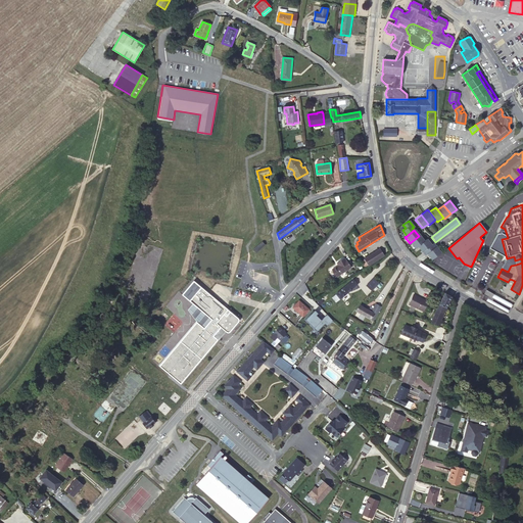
[(423,242),(419,236),(410,243),(415,249),(418,246),(423,242)]
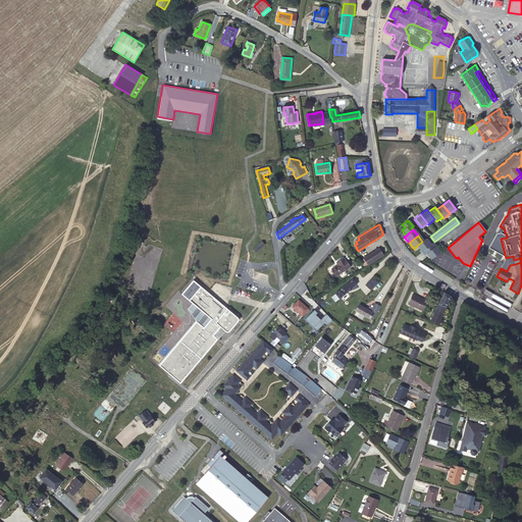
[(422,242),(417,246),(422,252),(431,245),(426,239),(422,242)]
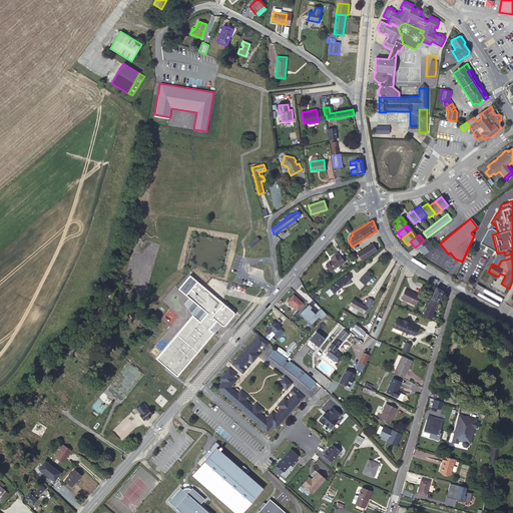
[(260,240),(258,237),(248,244),(251,247),(260,240)]
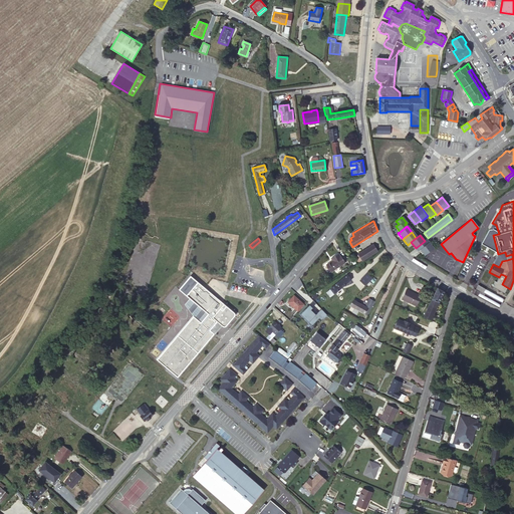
[(434,249),(427,240),(425,241),(416,248),(418,252),(420,250),(425,256),(434,249)]
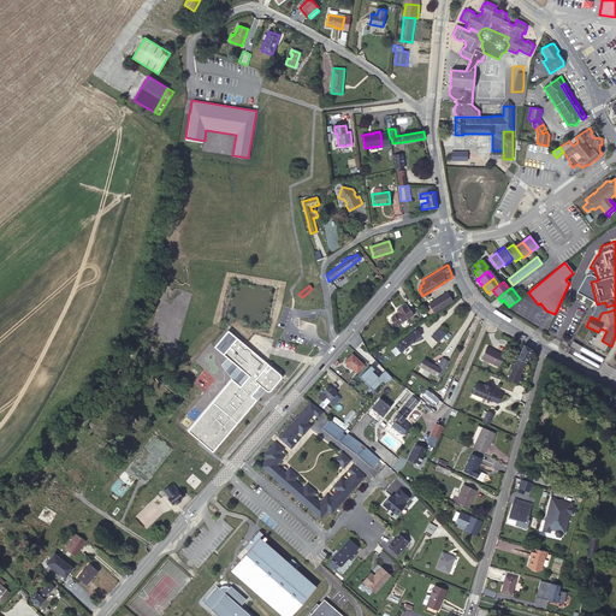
[(452,301),(448,292),(430,304),(430,306),(426,308),(430,314),(434,312),(434,313),(452,301)]
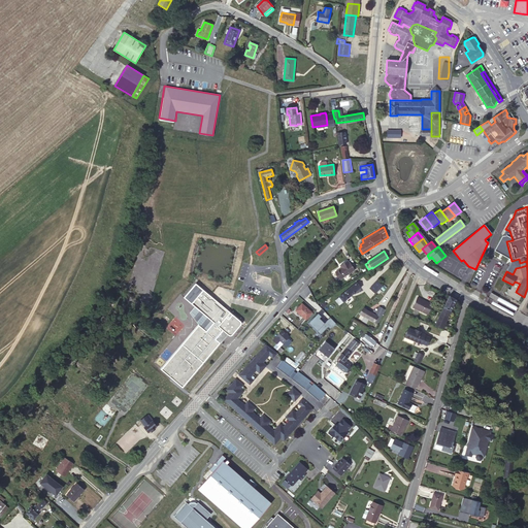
[(519,259),(512,261),(506,271),(513,274),(516,268),(521,267),(520,263),(519,259)]
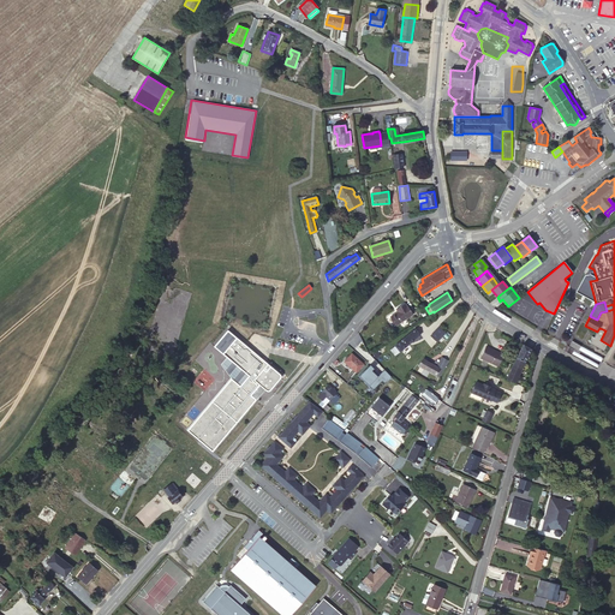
[(398,312),(390,316),(395,324),(412,315),(407,306),(406,306),(404,304),(396,309),(398,312)]
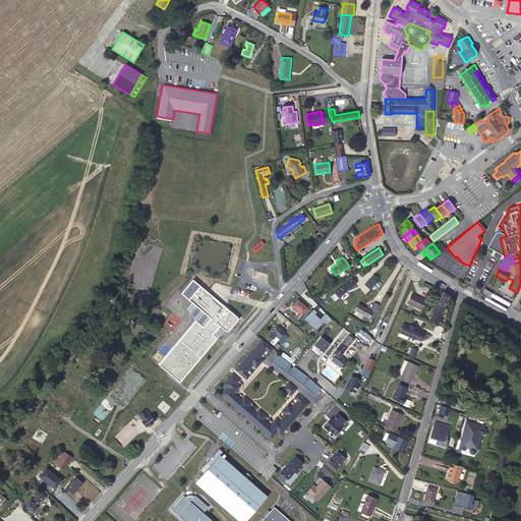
[(378,283),(372,278),(365,285),(370,290),(378,283)]
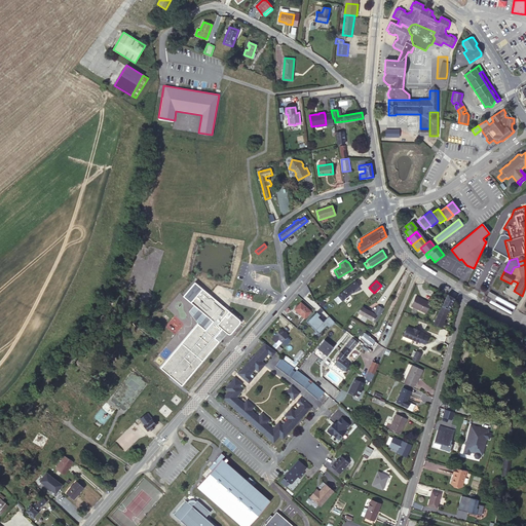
[(160,368),(182,386),(220,342),(215,338),(222,330),(227,334),(228,334),(229,334),(230,334),(231,333),(238,324),(239,324),(239,323),(239,322),(239,321),(239,320),(238,320),(194,282),(183,296),(193,305),(213,322),(205,330),(197,324),(160,368)]
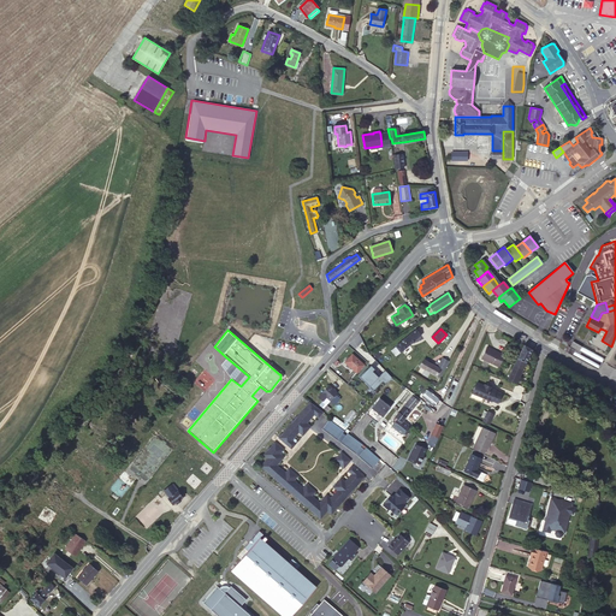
[(418,330),(396,347),(401,351),(421,335),(418,330)]
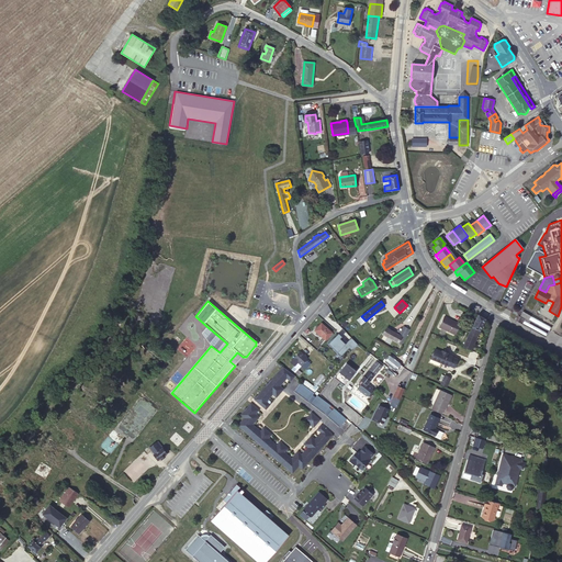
[(529,319),(531,316),(523,311),(520,315),(529,319)]
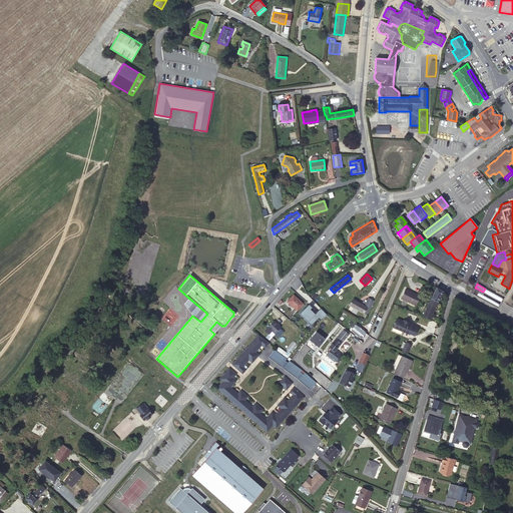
[(430,320),(443,291),(437,287),(423,317),(430,320)]
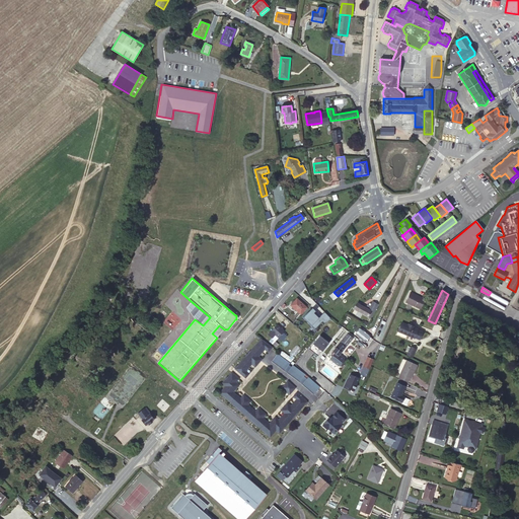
[(484,295),(482,299),(504,311),(507,305),(509,302),(491,292),(489,295),(480,291),(479,293),(484,295)]
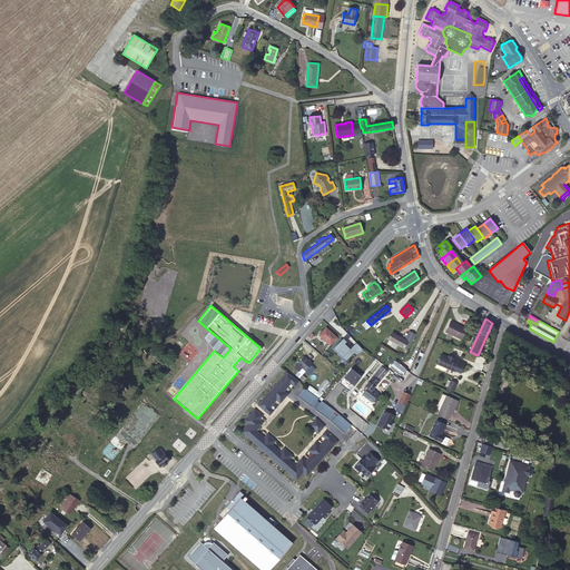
[(450,321),(445,332),(460,338),(465,327),(450,321)]
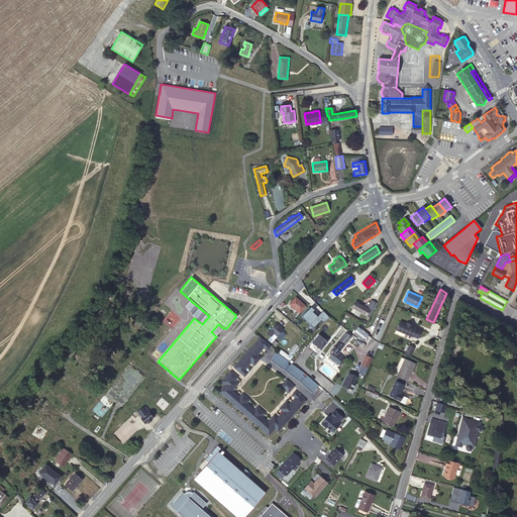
[(292,301),(289,304),(299,313),(306,306),(296,297),(292,301)]
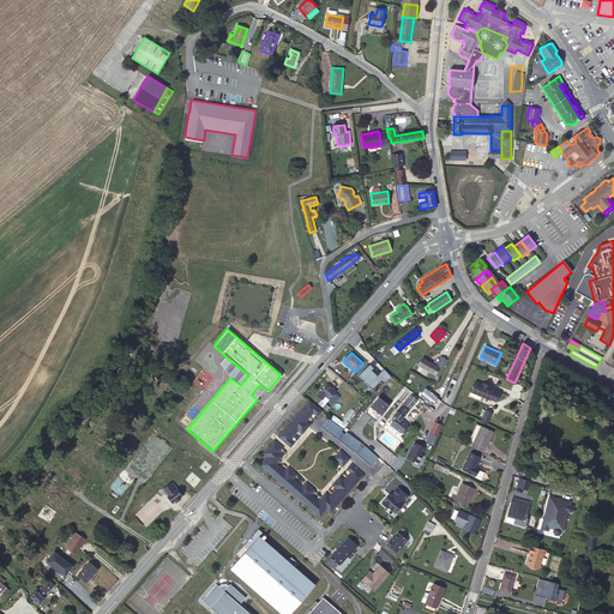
[(230,378),(240,385),(248,375),(226,356),(220,363),(230,378)]
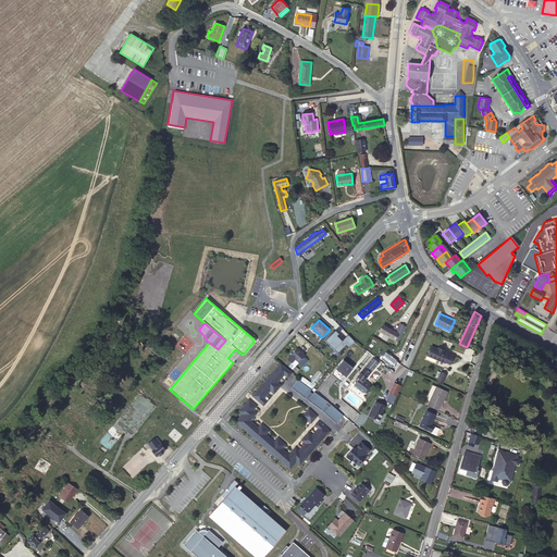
[(399,341),(407,326),(400,324),(396,332),(383,325),(379,330),(399,341)]
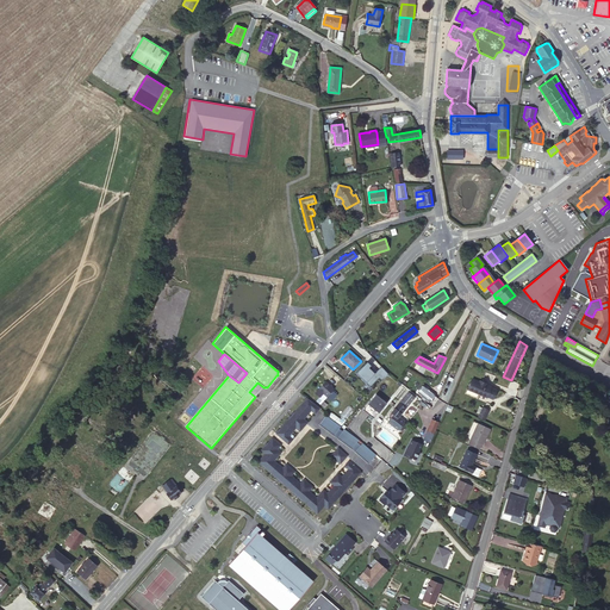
[(383,379),(387,373),(381,366),(377,371),(373,367),(372,368),(369,366),(371,365),(367,362),(356,373),(371,386),(379,377),(383,379)]
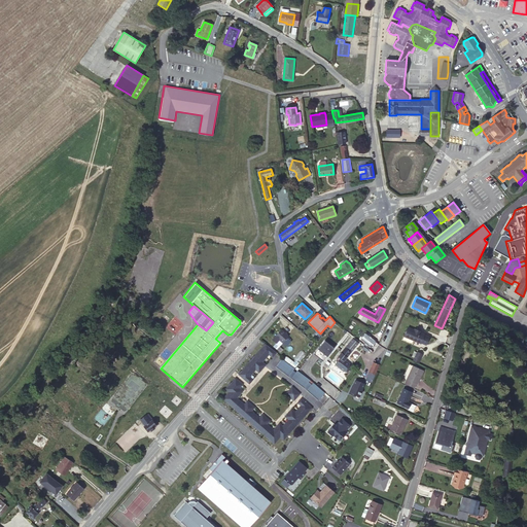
[(408,327),(405,336),(413,340),(420,343),(421,342),(424,336),(424,335),(420,332),(420,331),(415,328),(414,330),(408,327)]
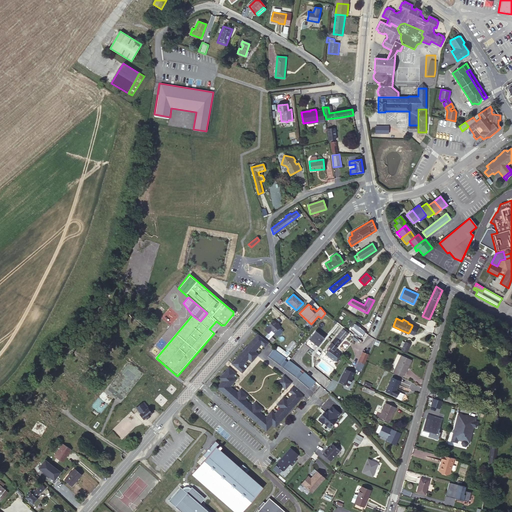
[(273,320),(264,330),(268,334),(271,330),(278,336),(282,331),(279,328),(280,326),(273,320)]
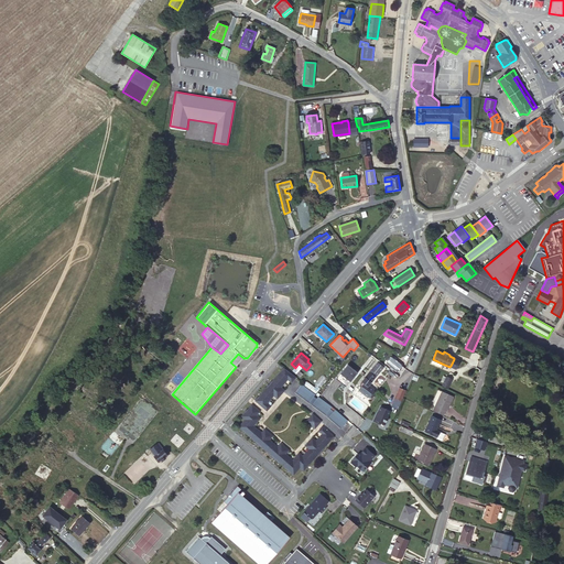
[(400,377),(405,368),(391,357),(387,362),(386,362),(384,365),(400,377)]
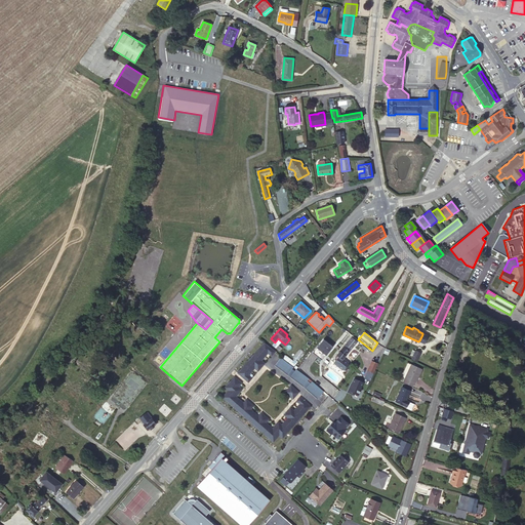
[(428,336),(422,334),(419,340),(425,344),(428,336)]
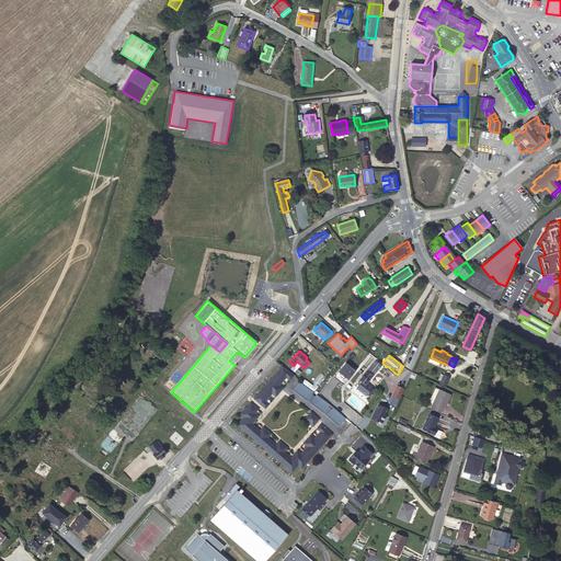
[(359,379),(362,381),(366,385),(366,384),(381,365),(377,362),(378,361),(377,359),(359,379)]
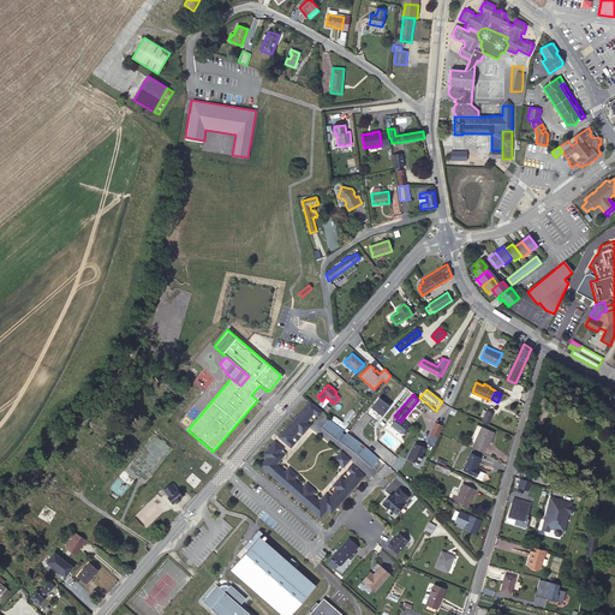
[(390,406),(378,396),(366,413),(377,422),(381,416),(382,416),(390,406)]
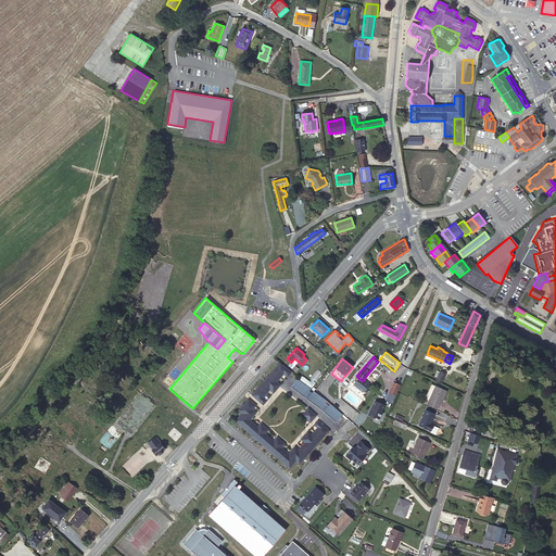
[(287,377),(291,373),(280,363),(273,371),(280,378),(283,374),(287,377)]
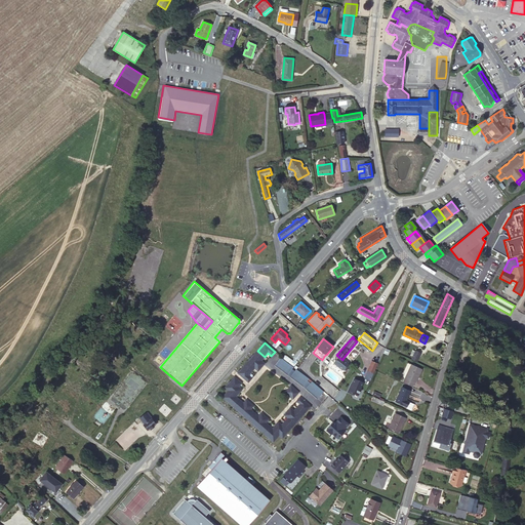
[(265,357),(257,351),(250,358),(261,367),(265,363),(261,360),(265,357)]
